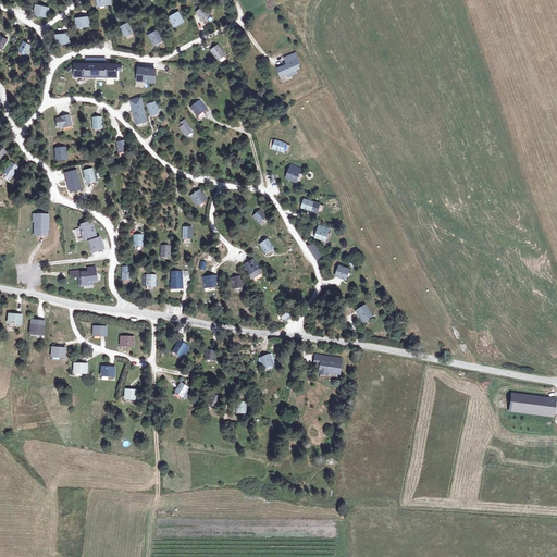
[(36,5),(35,13),(48,16),(49,10),(36,5)]
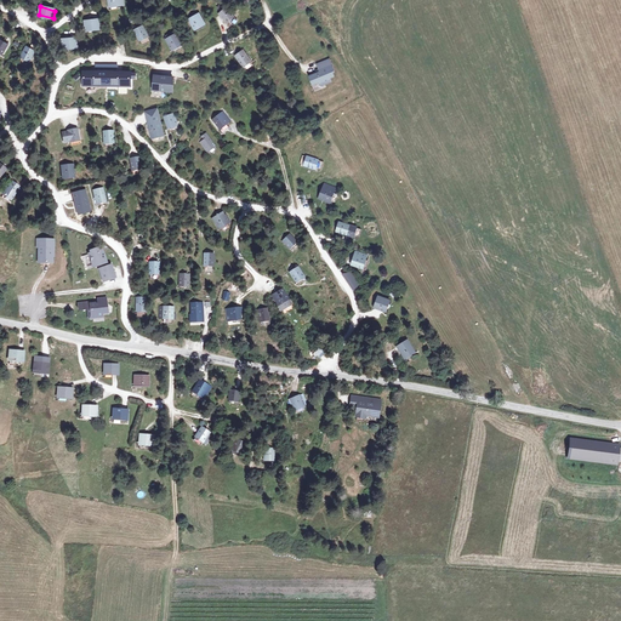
[(192,17),(199,27),(204,23),(198,13),(192,17)]
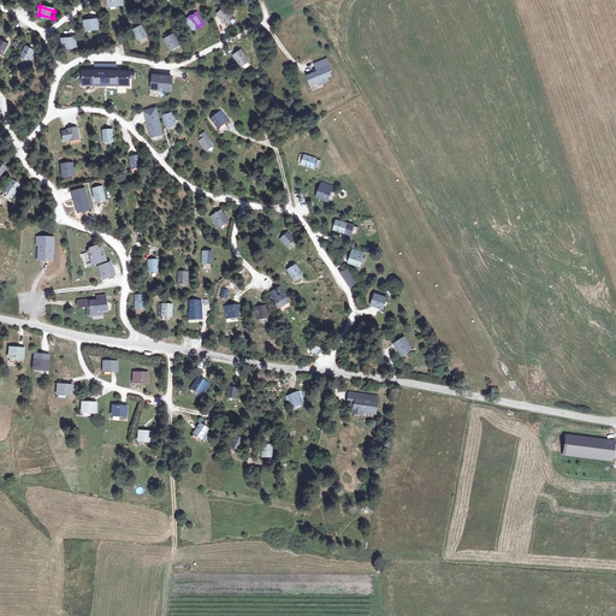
[(226,13),(221,19),(231,27),(236,22),(226,13)]
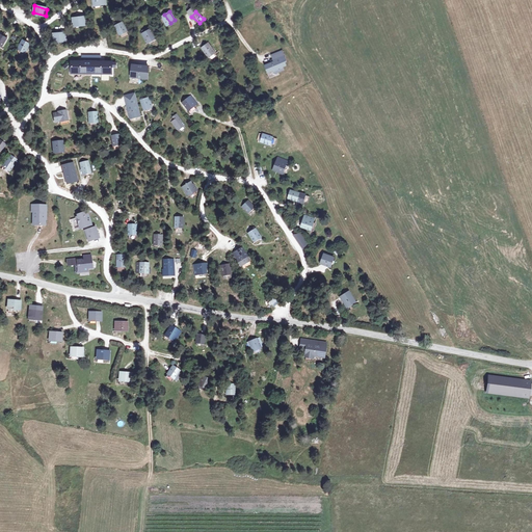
[(74,19),(75,27),(86,25),(84,17),(74,19)]
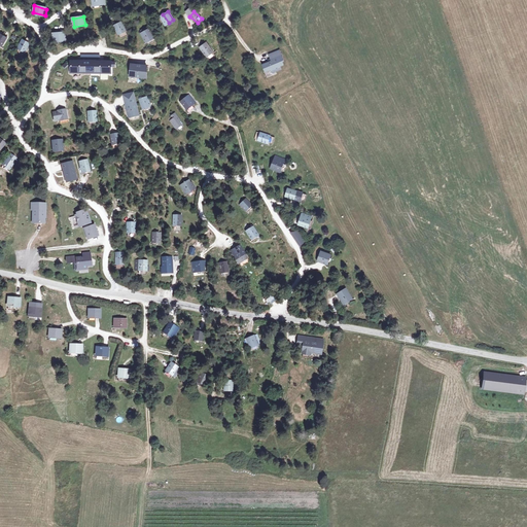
[(114,25),(119,33),(125,30),(119,22),(114,25)]
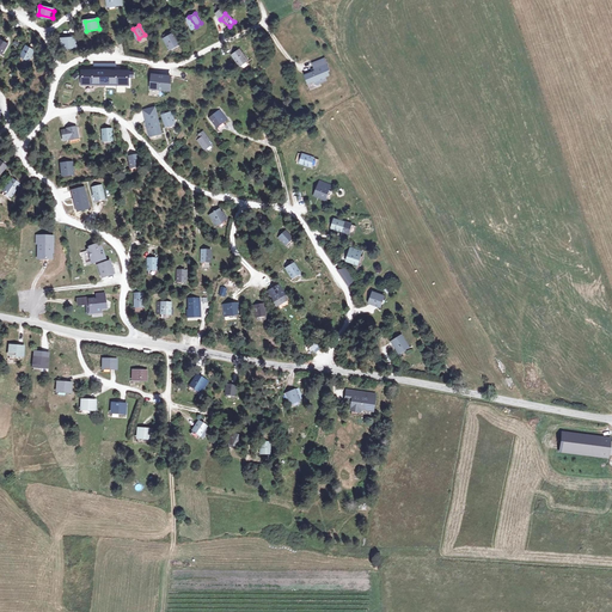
[(166,37),(173,48),(181,43),(173,34),(166,37)]
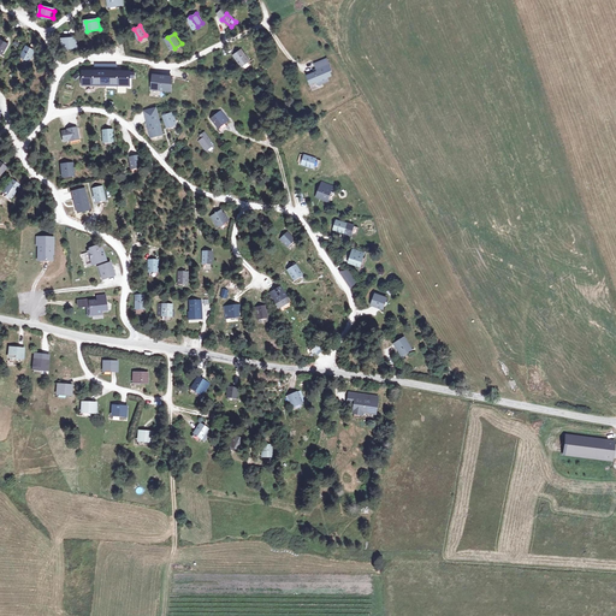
[(64,39),(65,48),(78,47),(76,37),(64,39)]
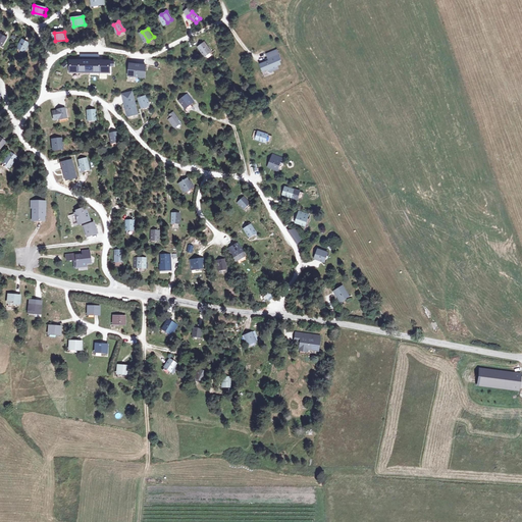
[(24,42),(20,50),(24,53),(30,44),(24,42)]
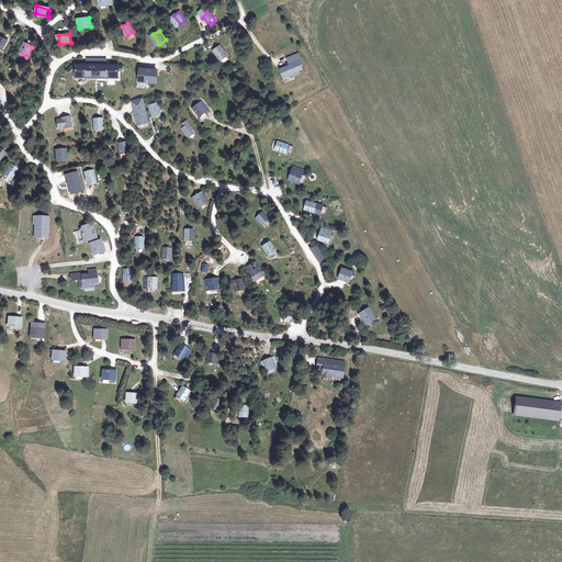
[(220,46),(214,49),(222,60),(227,56),(220,46)]
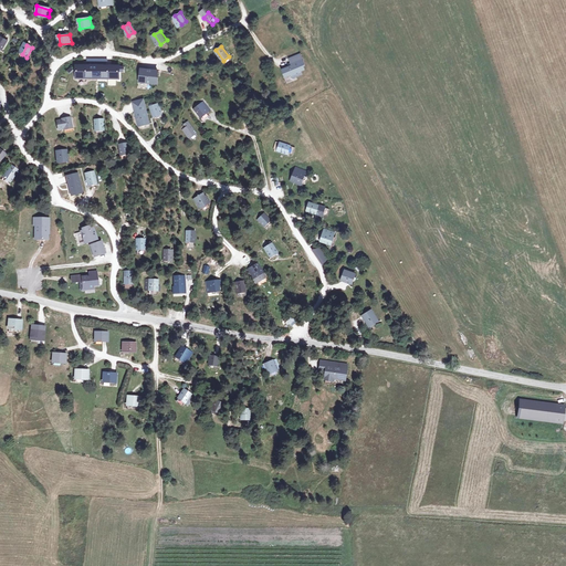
[(302,55),(291,60),(293,65),(290,66),(291,69),(283,72),(286,79),(294,75),(295,79),(303,76),(302,73),(305,71),(304,67),(306,66),(302,55)]
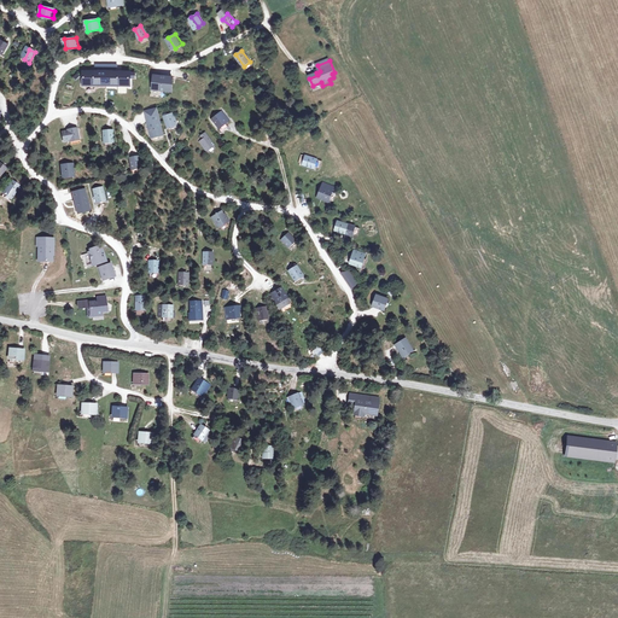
[(130,76),(83,74),(83,88),(130,89),(130,76)]
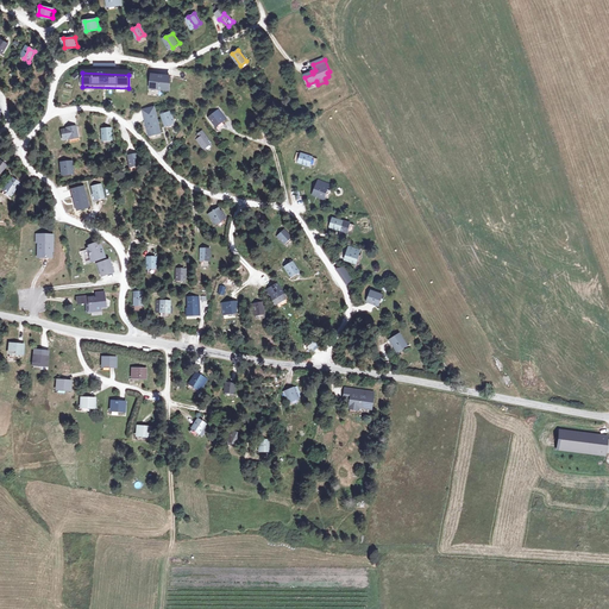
[(170,76),(151,75),(150,89),(169,90),(170,76)]
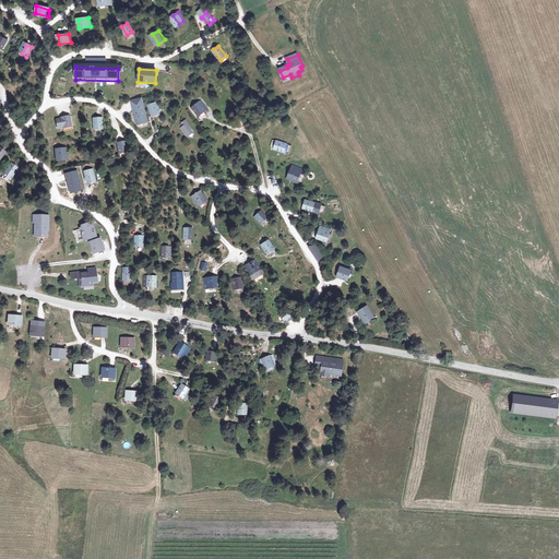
[(141,98),(132,99),(137,117),(134,118),(137,123),(146,121),(141,98)]
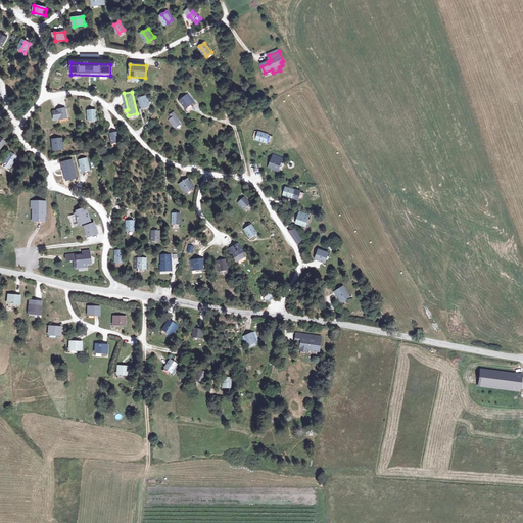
[(188,95),(178,103),(184,110),(194,102),(188,95)]
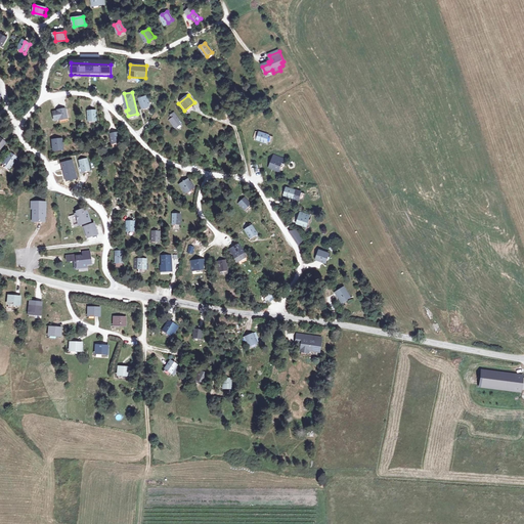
[(142,100),(145,110),(150,107),(147,98),(142,100)]
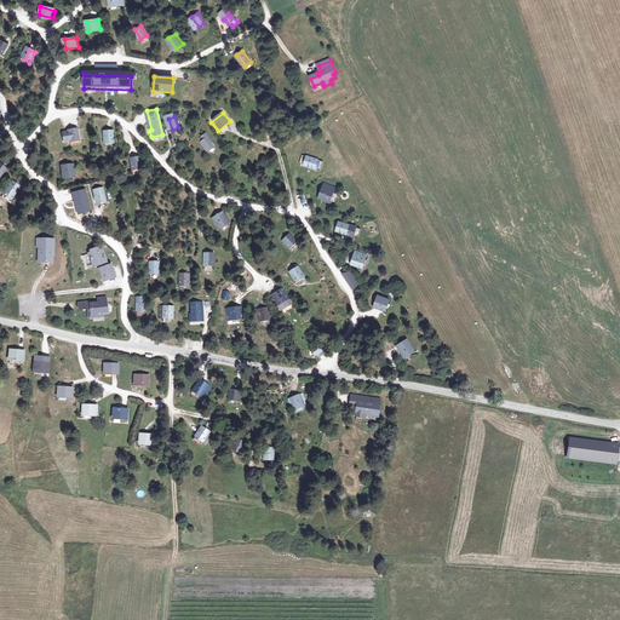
[(72,142),(72,143),(78,143),(78,132),(70,132),(70,133),(64,135),(64,143),(72,142)]
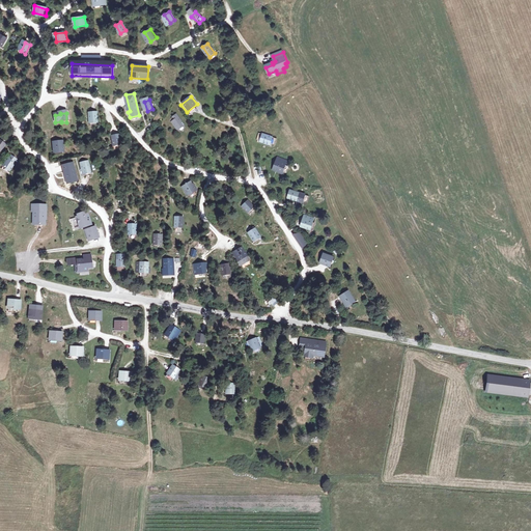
[(178,117),(171,123),(177,132),(185,126),(178,117)]
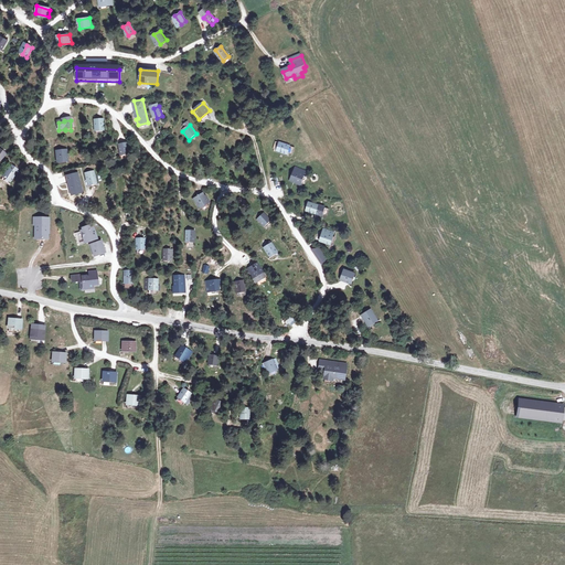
[(279,142),(276,151),(288,155),(291,146),(279,142)]
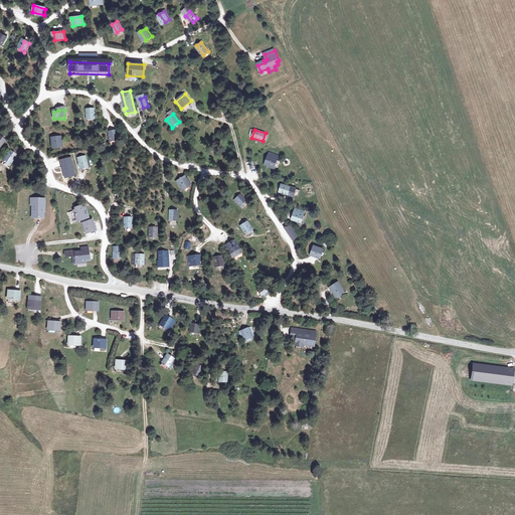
[(269,151),(264,164),(277,169),(282,156),(269,151)]
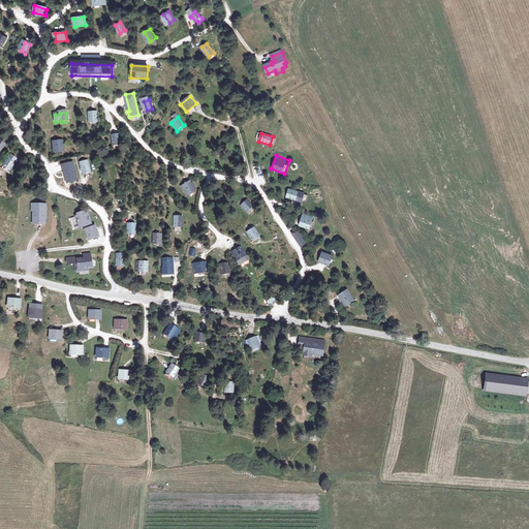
[(10,157),(5,164),(11,169),(17,161),(10,157)]
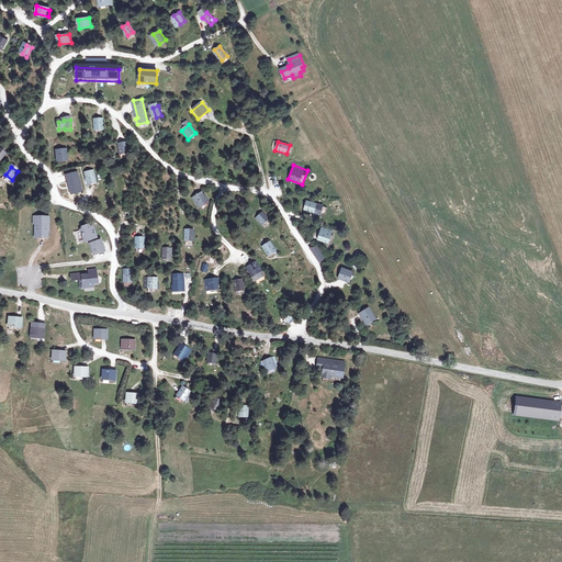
[(89,184),(89,187),(93,187),(93,183),(96,183),(93,172),(85,175),(87,186),(89,184)]
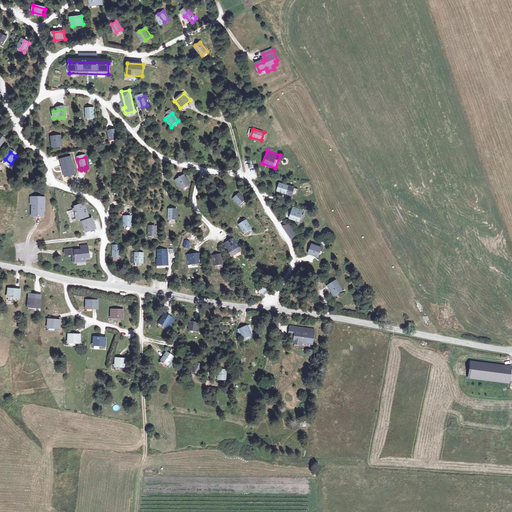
[(178,182),(183,189),(189,185),(184,178),(178,182)]
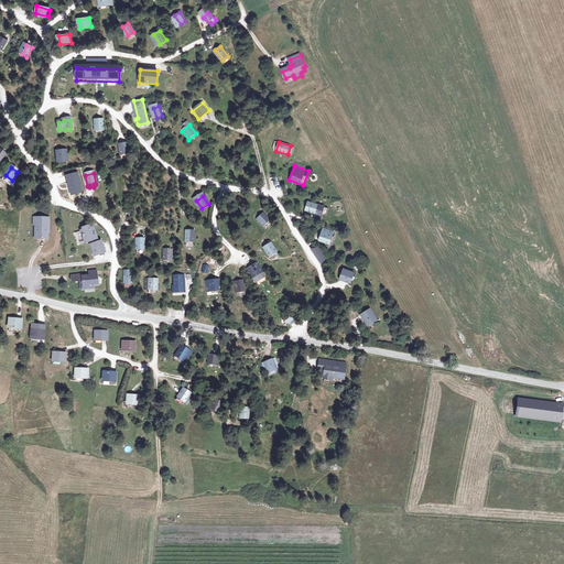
[(307,201),(305,210),(322,216),(325,205),(307,201)]
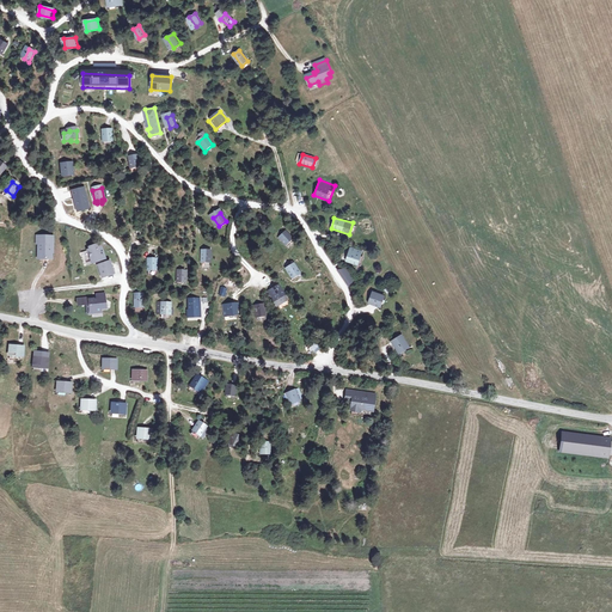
[(281,234),(275,242),(282,250),(289,243),(281,234)]
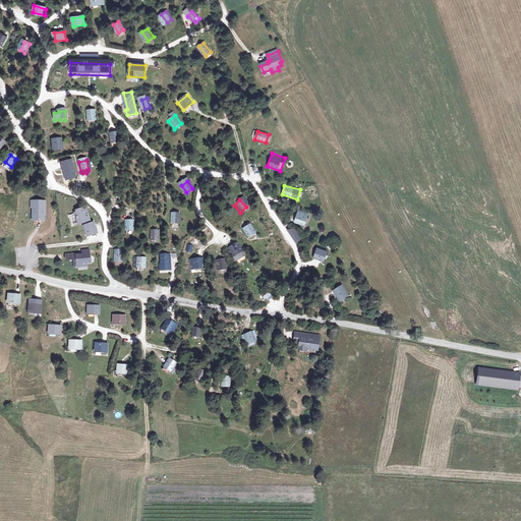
[(40,203),(31,203),(31,209),(32,209),(32,221),(43,221),(43,209),(45,209),(45,204),(40,204),(40,203)]
